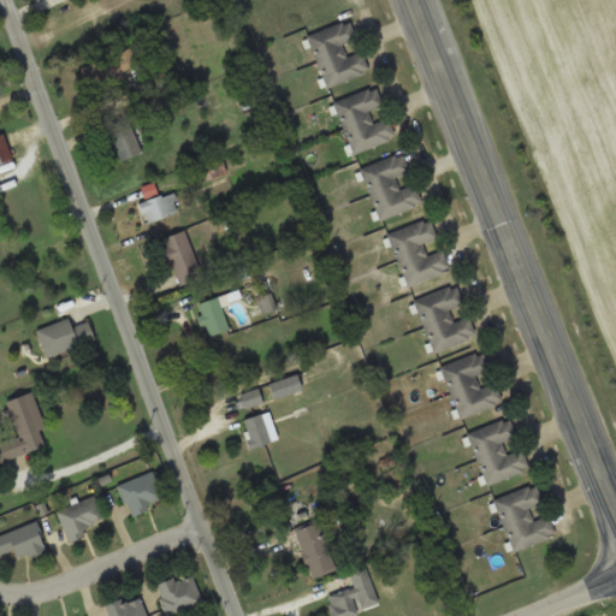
[(368,72),(361,51),(345,57),(341,43),(355,39),(349,19),(307,34),(325,87),(368,72)]
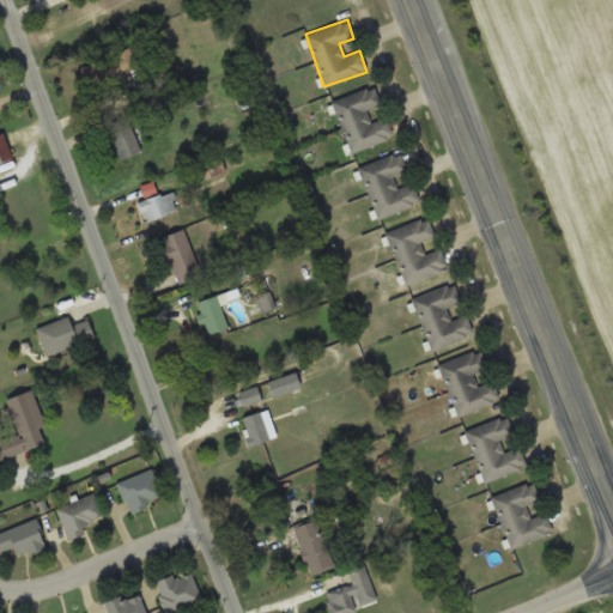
[(82,65),(91,91),(111,85),(108,76),(137,65),(131,48),(82,65)]
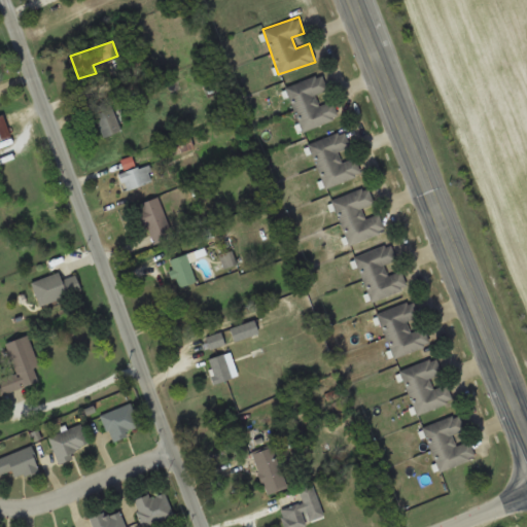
[(285,85),(301,131),(337,117),(330,100),(319,104),(315,94),(326,90),(320,73),(285,85)]
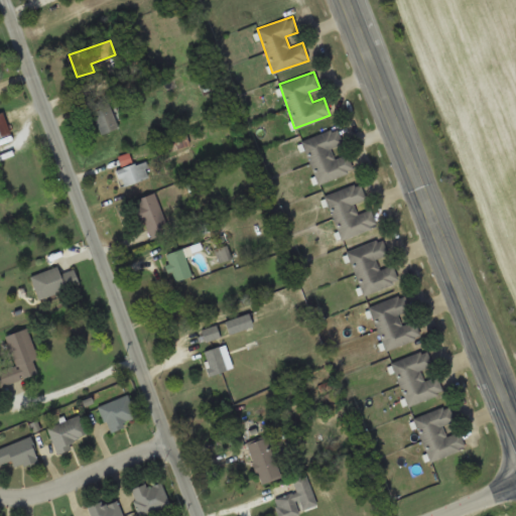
[(119,126),(106,100),(89,108),(101,134),(119,126)]
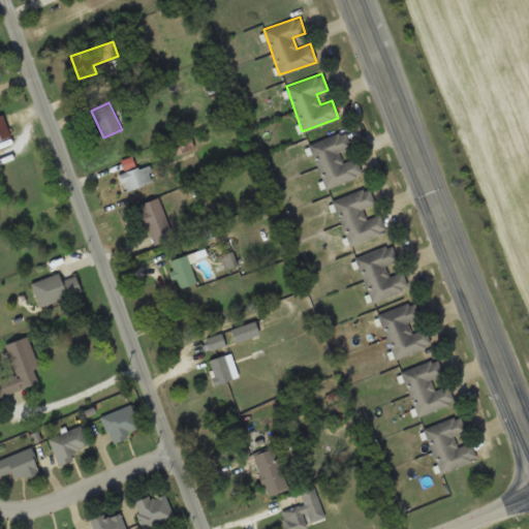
[(0,116),(0,141),(11,137),(3,115),(0,116)]
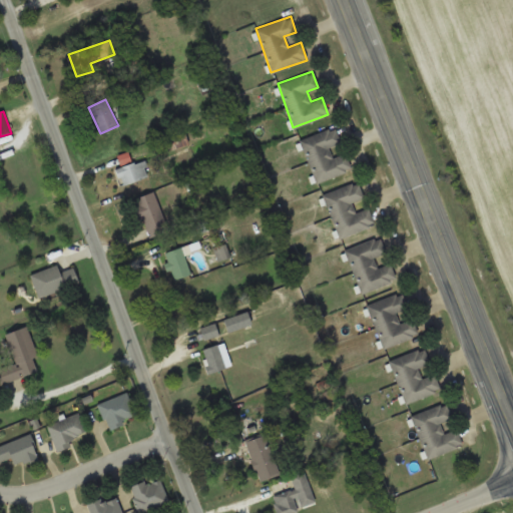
[(350,170),(345,153),(332,157),(329,146),(340,142),(335,127),(300,139),(315,182),(350,170)]
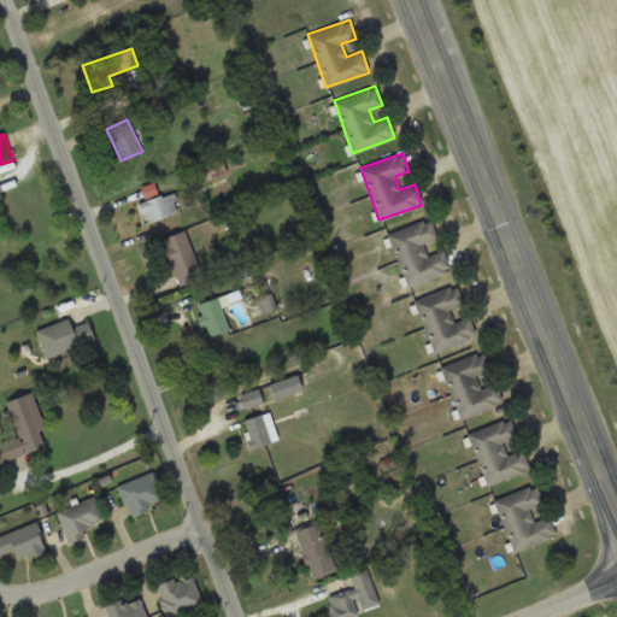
[(140,199),(144,221),(177,215),(174,194),(140,199)]
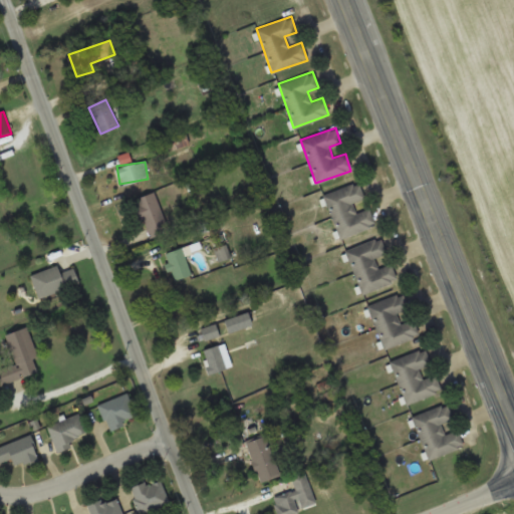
[(339,238),(374,225),(368,208),(355,212),(351,202),(363,198),(357,182),(323,194),(339,238)]
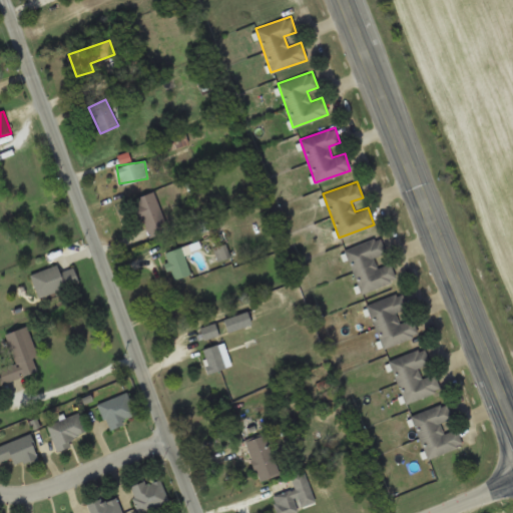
[(142,235),(162,233),(158,193),(138,195),(142,235)]
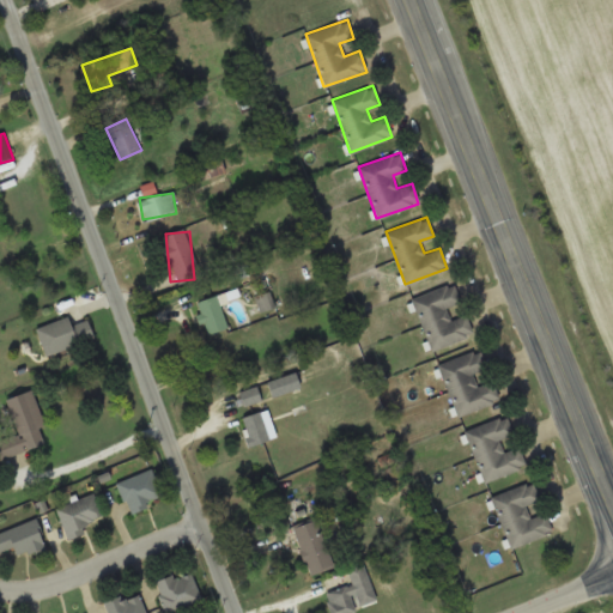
[(411,297),(431,350),(473,334),(466,314),(450,319),(445,308),(461,302),(454,281),(411,297)]
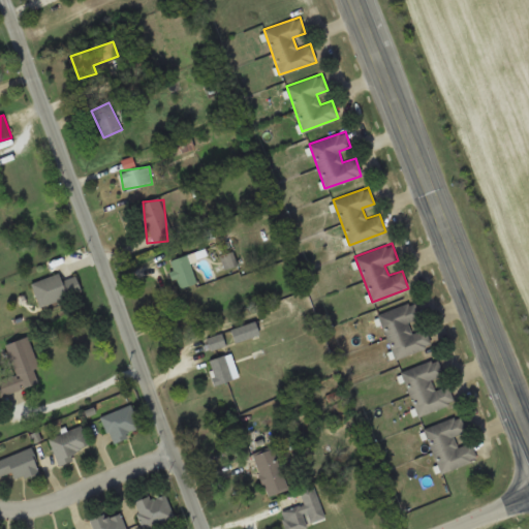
[(176,288),(194,284),(189,255),(170,258),(176,288)]
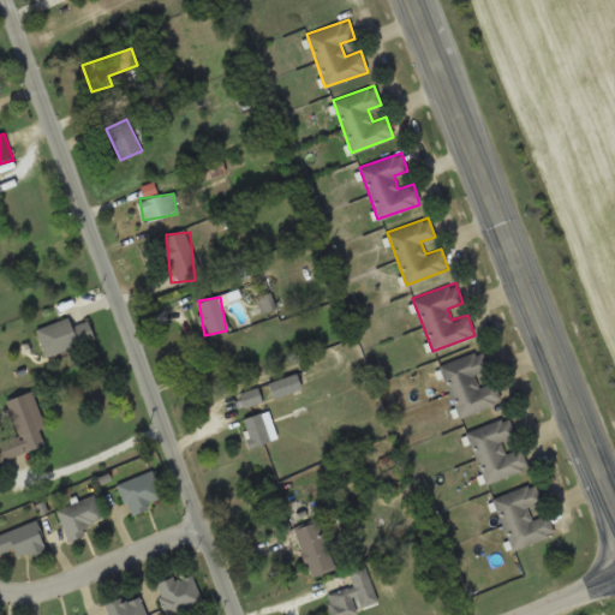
[(94,339),(88,320),(71,326),(69,317),(36,328),(46,356),(94,339)]
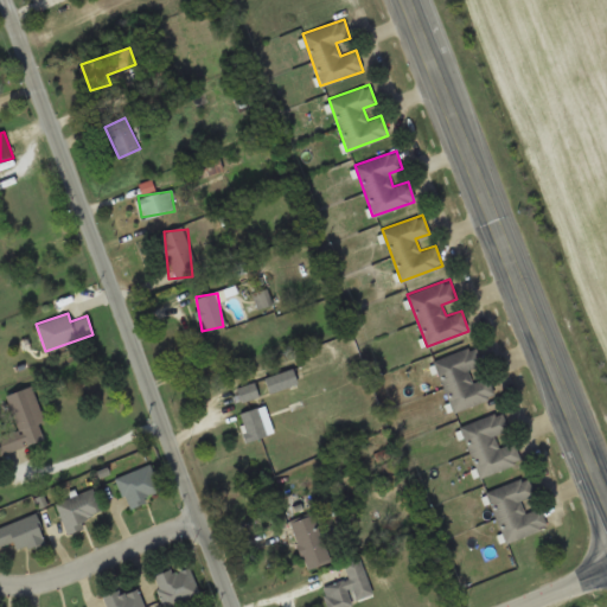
[(494,397),(487,376),(472,382),(468,369),(481,365),(475,346),(435,359),(452,411),(494,397)]
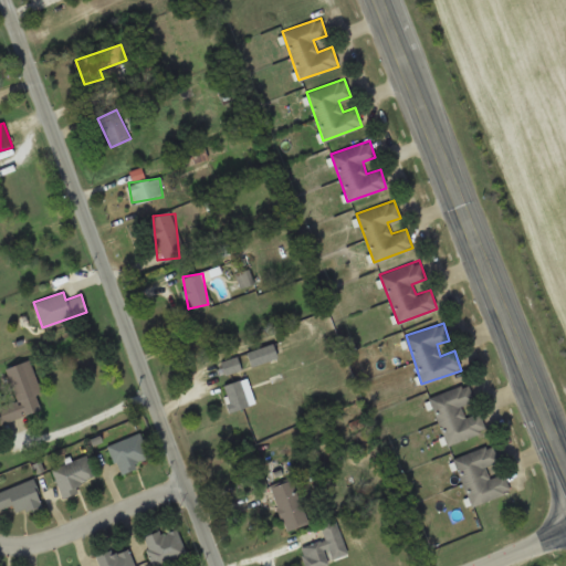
[(276,357),(272,343),(245,352),(250,366),(276,357)]
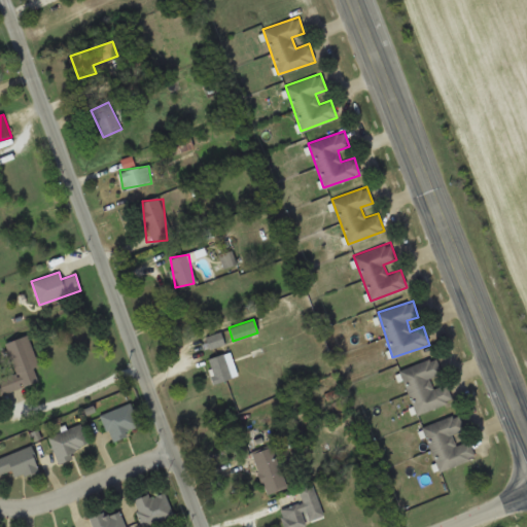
[(200,338),(203,350),(224,344),(221,331),(200,338)]
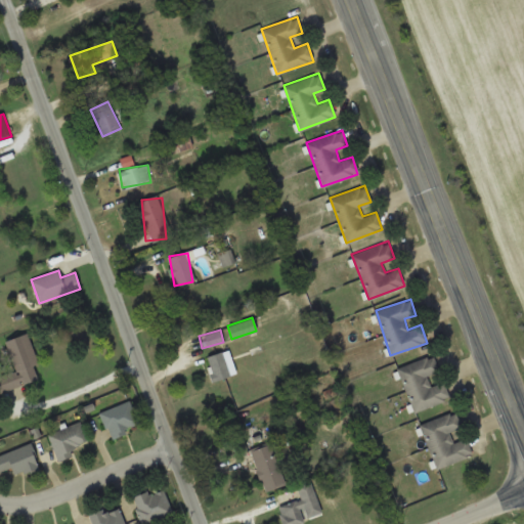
[(27,333),(6,340),(15,370),(0,375),(0,392),(41,380),(27,333)]
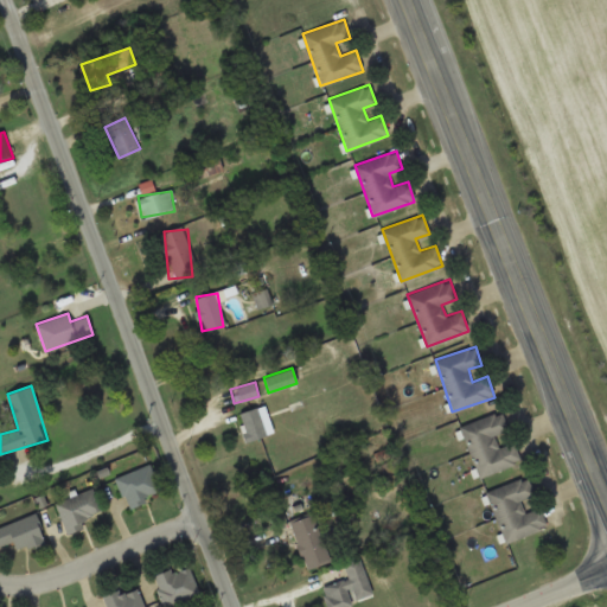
[(236,415),(249,442),(274,429),(262,403),(236,415)]
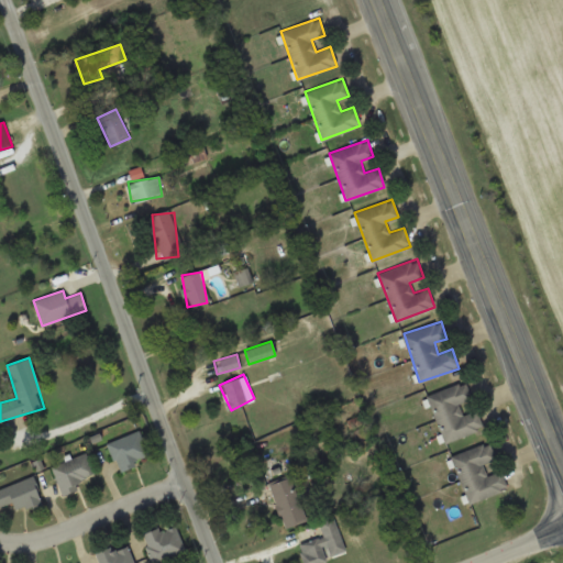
[(483,430),(476,410),(462,415),(457,404),(471,399),(465,383),(427,395),(443,443),(483,430)]
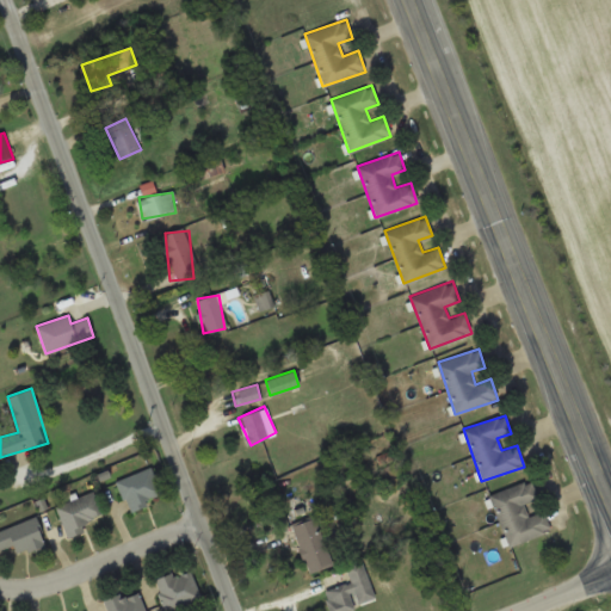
[(162,498),(153,468),(117,480),(127,510),(162,498)]
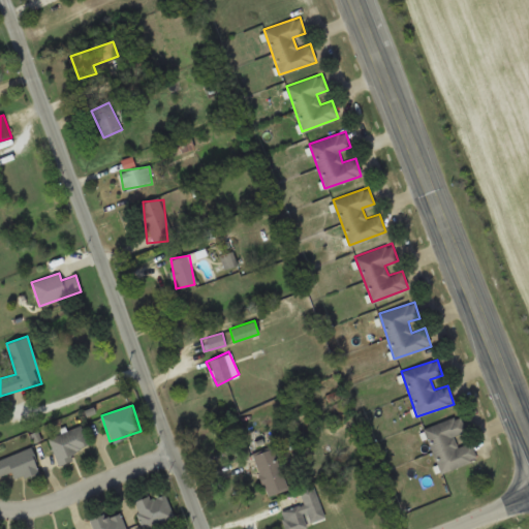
[(465,432),(461,416),(425,427),(439,472),(476,461),(470,442),(457,446),(454,436),(465,432)]
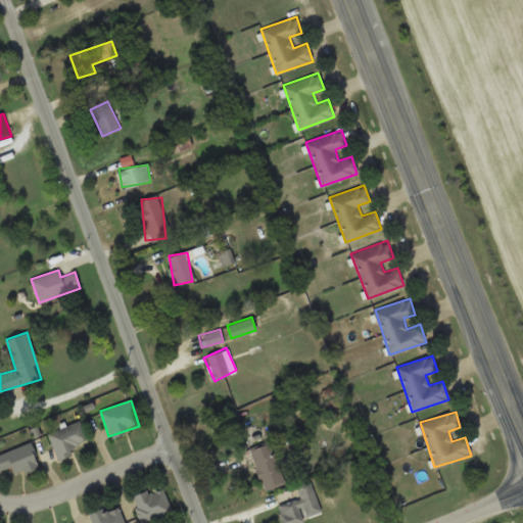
[(73,454),(69,448),(88,439),(79,420),(47,434),(58,460),(73,454)]
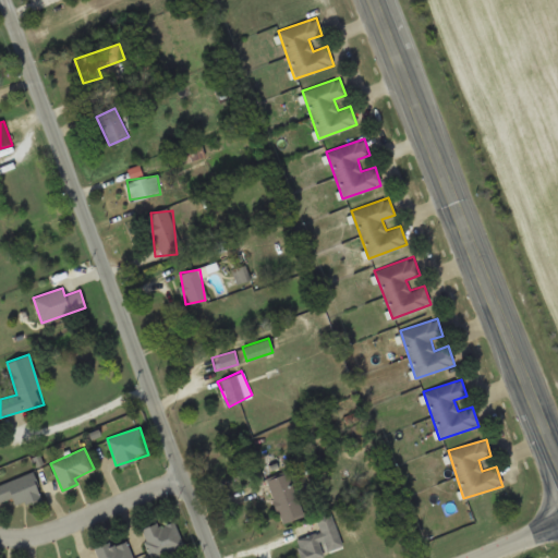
[(306,513),(292,470),(267,478),(281,522),(306,513)]
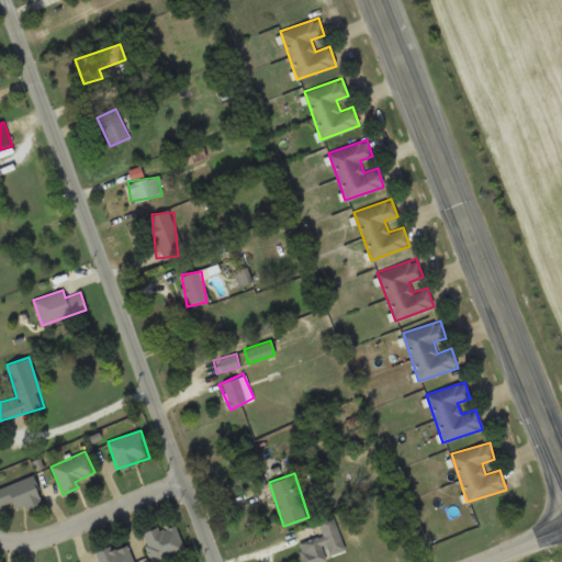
[(0,505),(12,502),(14,510),(41,502),(34,476),(0,486),(0,505)]
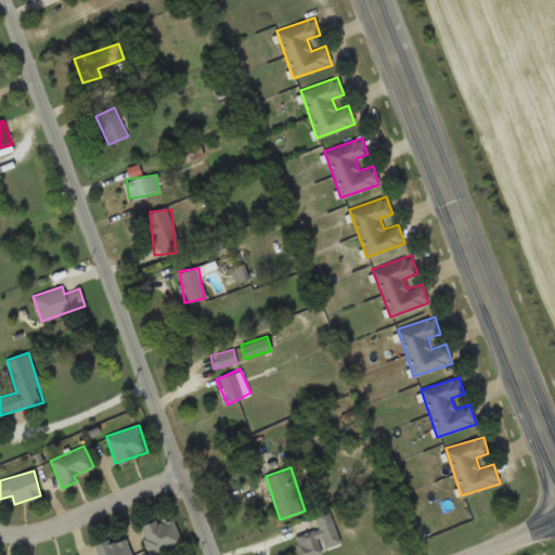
[(317,554),(324,553),(323,549),(340,544),(330,508),(313,514),(318,528),(294,534),(299,554),(317,554)]
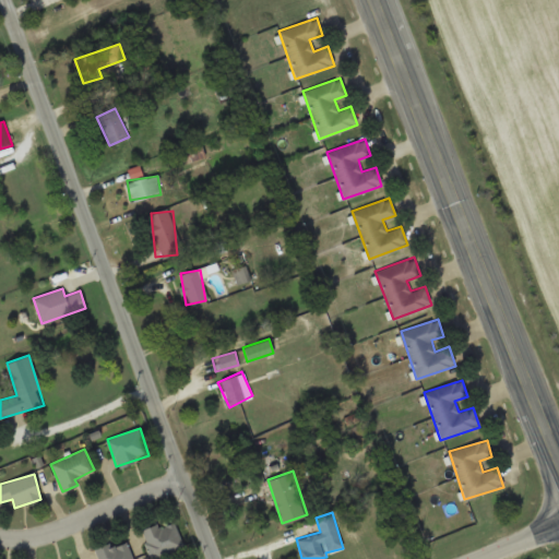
[(154,558),(185,545),(171,518),(141,533),(154,558)]
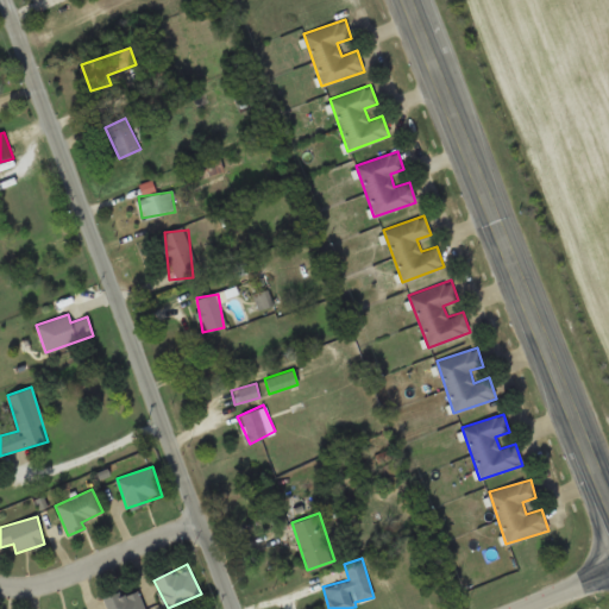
[(144,608),(138,586),(105,597),(108,608),(144,608)]
